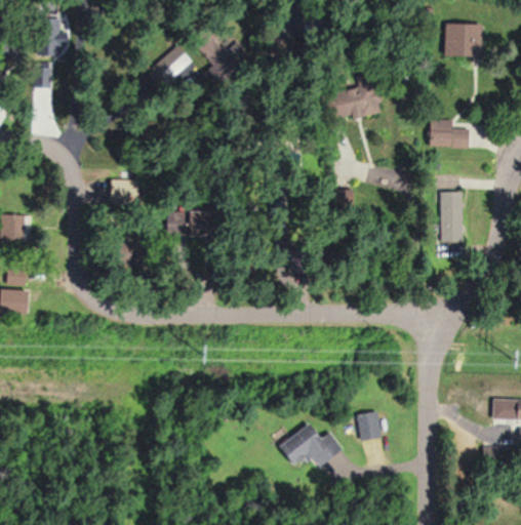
[(190,64),(176,47),(152,68),(164,84),(190,64)]
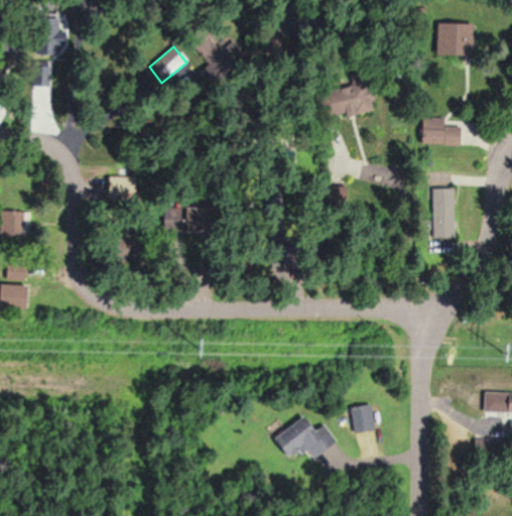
[(335,115),(372,112),(370,86),(311,91),(314,127),(336,126),(335,115)]
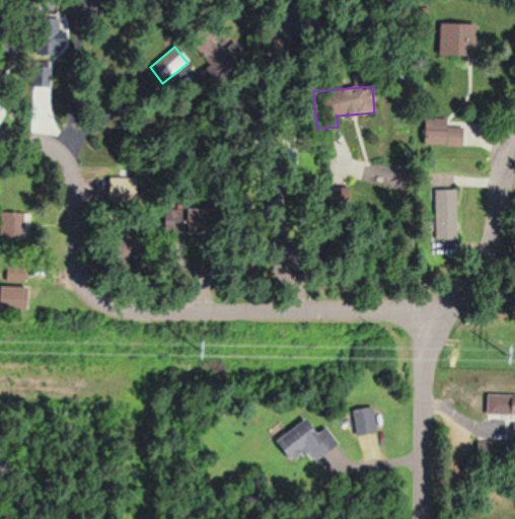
[(130,168),(113,166),(112,175),(128,177),(130,168)]
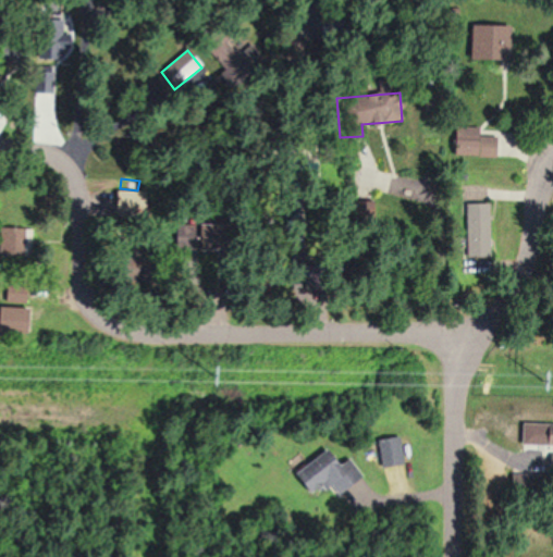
[(468,255),(490,255),(490,203),(468,203),(468,255)]
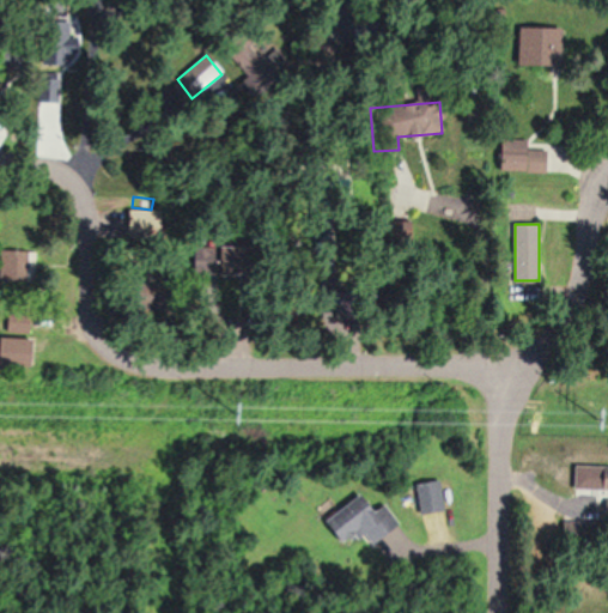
[(0,368),(28,368),(28,339),(0,339),(0,368)]
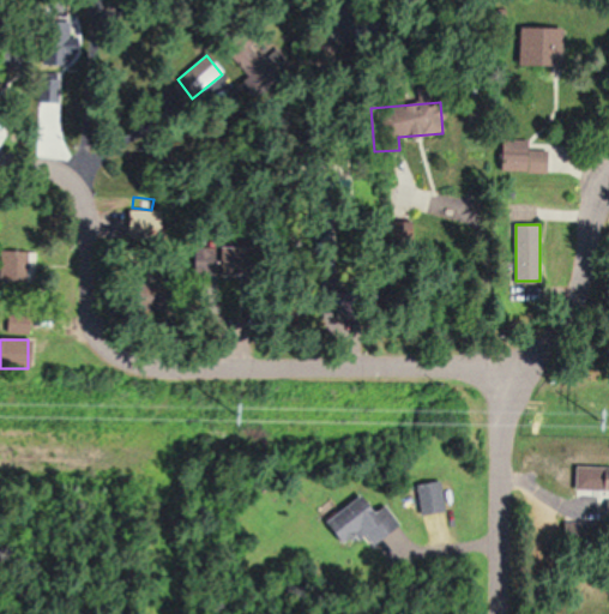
[(448,511),(442,481),(416,486),(422,516),(448,511)]
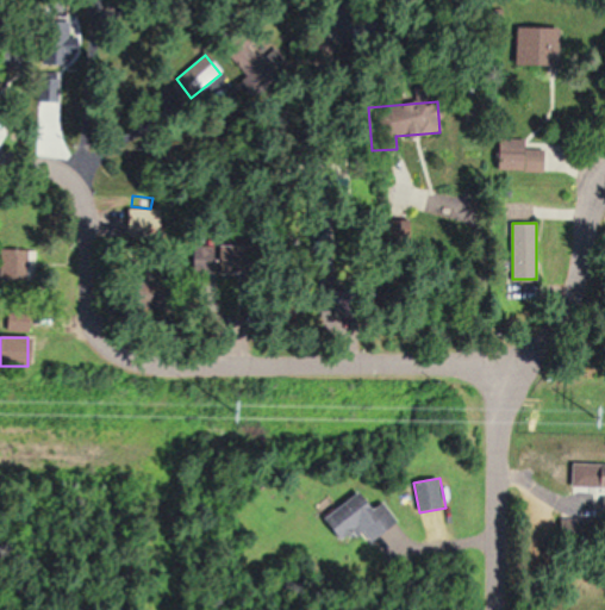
[(384,500),(368,511),(356,493),(319,517),(337,543),(362,527),(372,542),(399,523),(384,500)]
